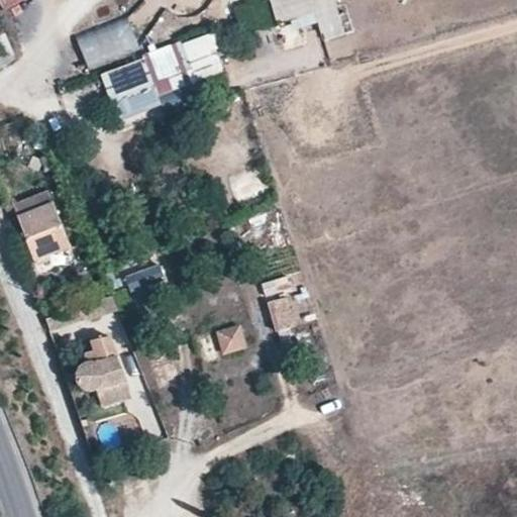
[(270,0),(284,40),(319,29),(324,42),(346,35),(334,0),(270,0)]
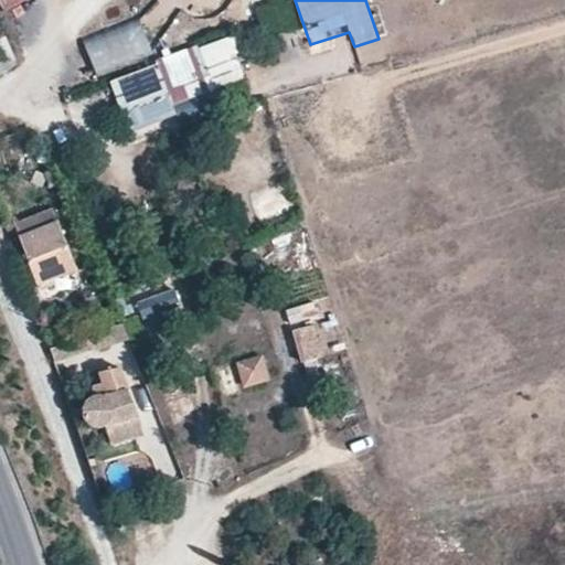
[(141,23),(84,39),(93,74),(151,59),(141,23)]
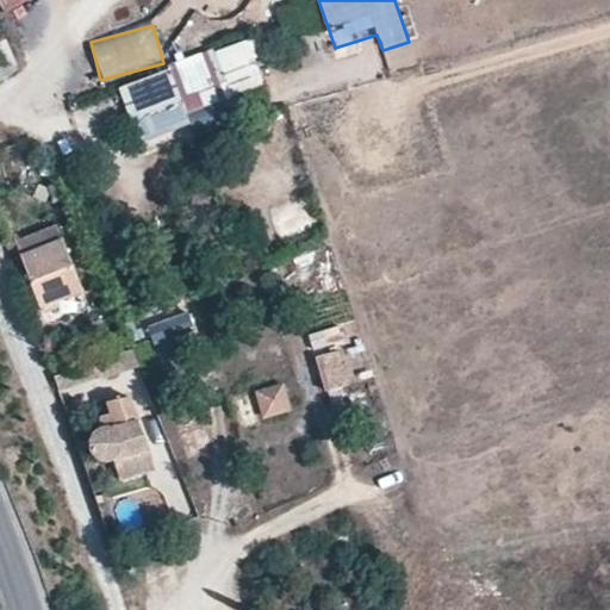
[(253,41),(118,86),(138,148),(221,120),(215,105),(268,87),(253,41)]
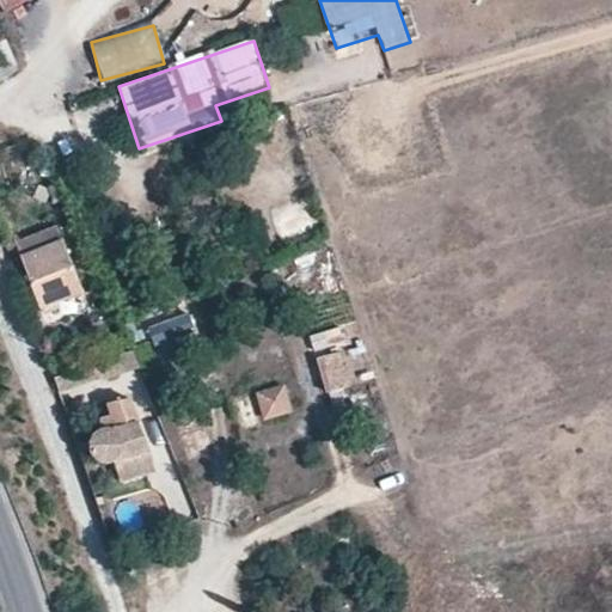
[(75,275),(60,242),(36,249),(48,285),(75,275)]
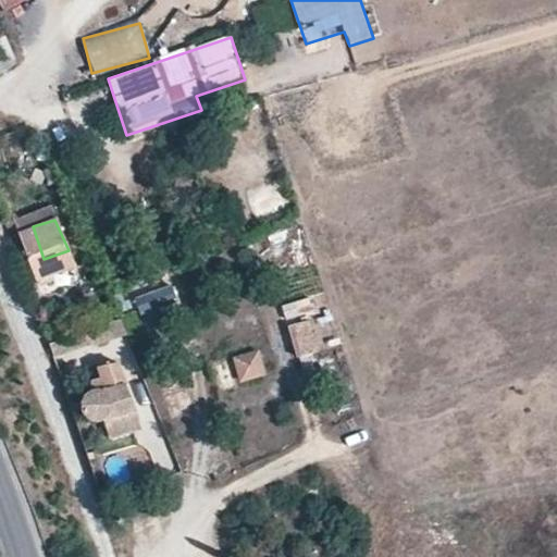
[(146,326),(182,312),(171,286),(135,300),(146,326)]
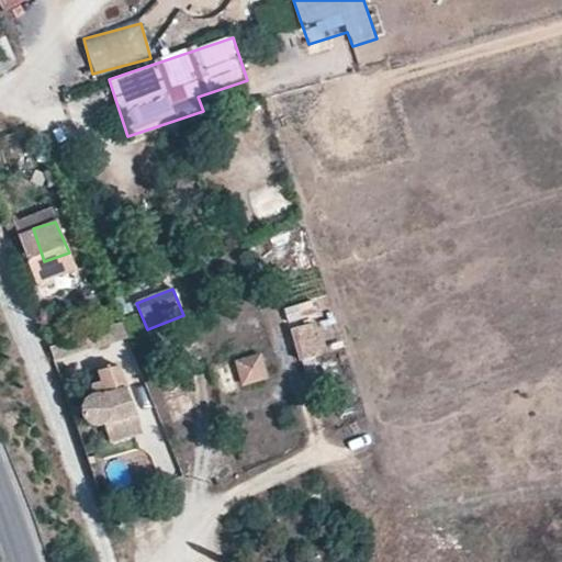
[(336,352),(328,322),(290,329),(298,361),(336,352)]
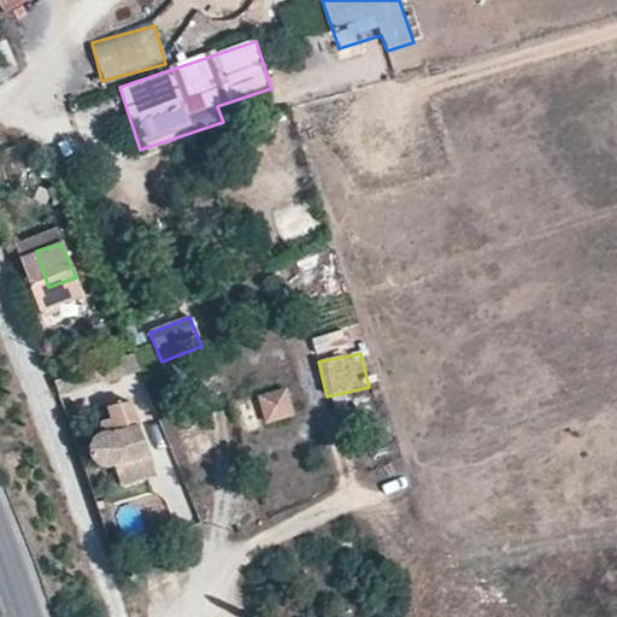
[(118,398),(127,427),(150,418),(140,391),(118,398)]
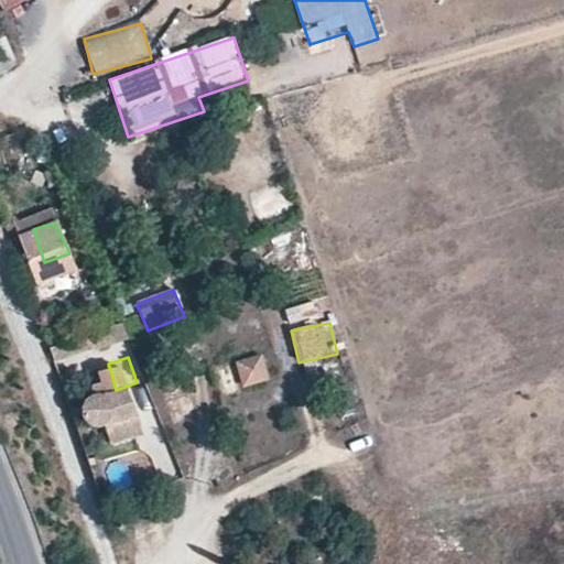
[(236,360),(239,388),(268,384),(266,357),(236,360)]
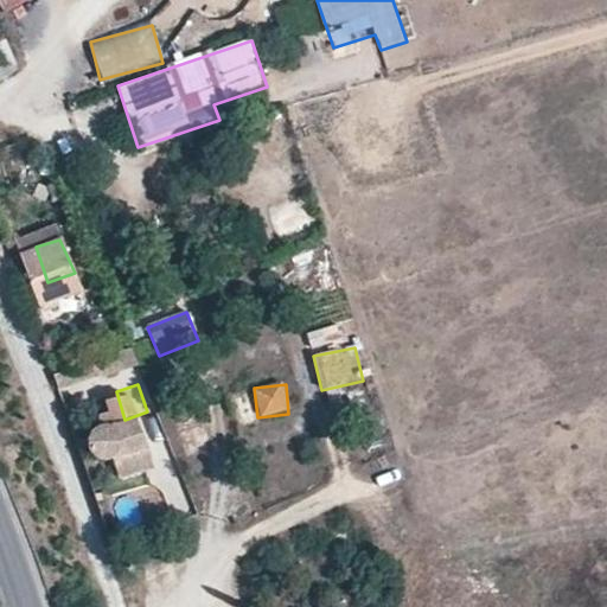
[(107,458),(154,441),(151,429),(147,411),(125,420),(117,422),(109,417),(100,421),(93,429),(88,436),(90,442),(95,455),(107,458)]
